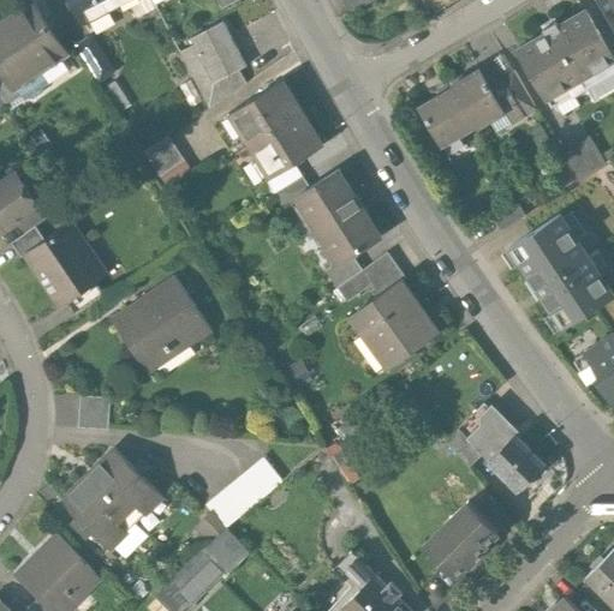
[(31,0),(30,0),(0,19),(0,72),(13,91),(40,73),(69,55),(31,0)]
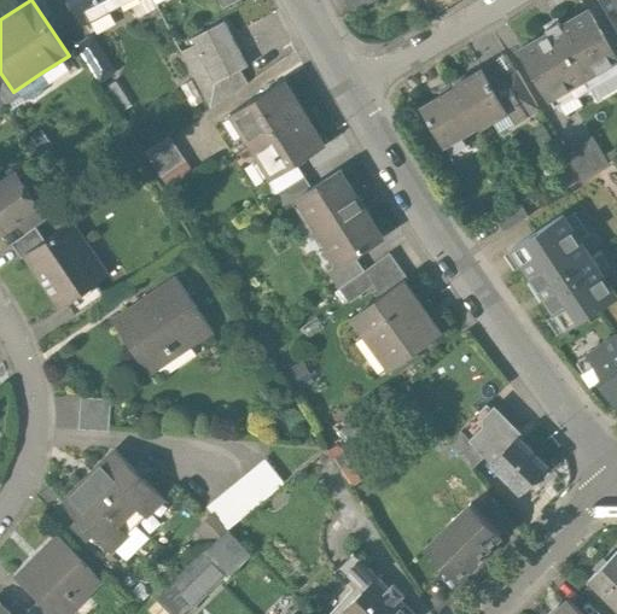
[(68,0),(82,27),(128,3),(138,19),(158,9),(152,0),(68,0)]
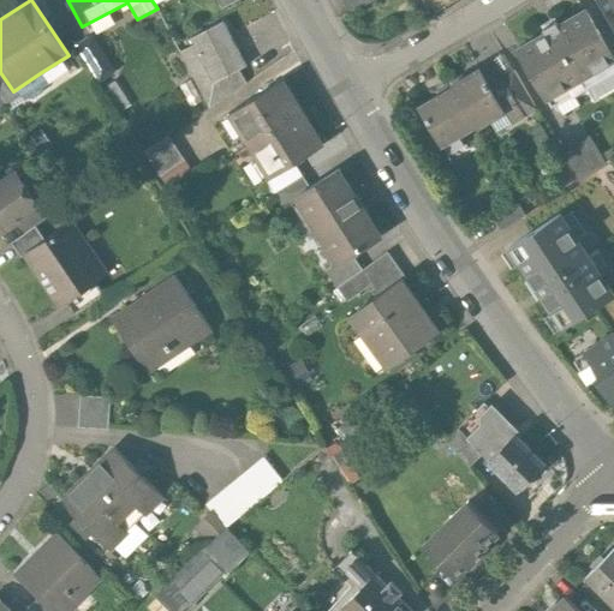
[(340,0),(350,18),(375,5),(373,0),(340,0)]
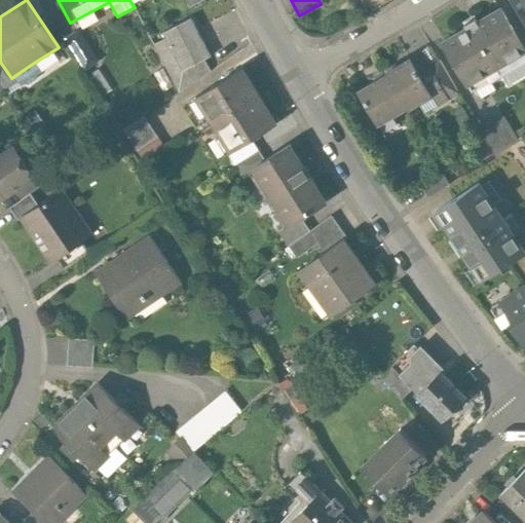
[(524,4),(516,10),(524,26),(524,4)]
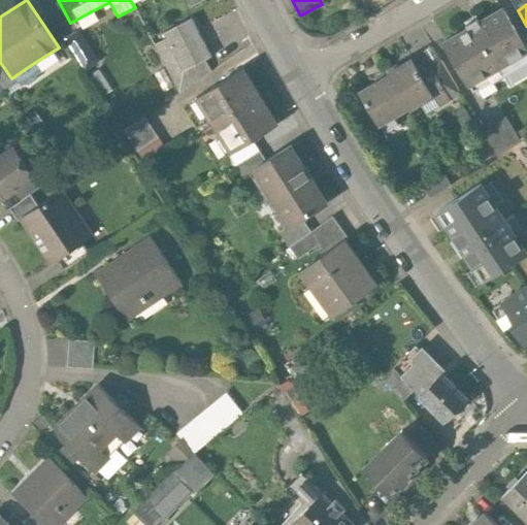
[(466,25),(443,37),(475,92),(526,62),(526,47),(501,5),(480,18),(476,13),(464,21),(466,25)]
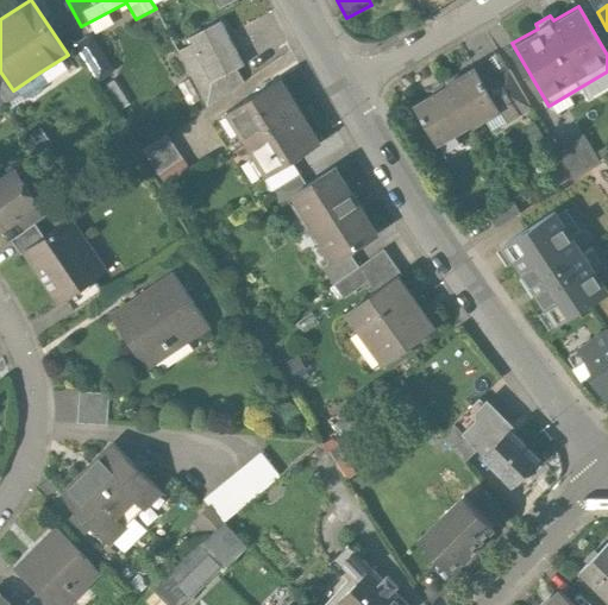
[(248,67),(224,20),(190,38),(195,46),(182,54),(210,106),(249,86),(240,70),(248,67)]
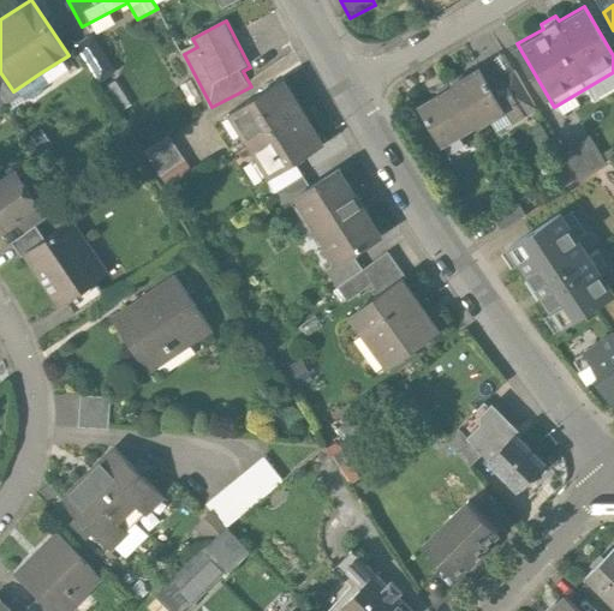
[(114,75),(93,37),(77,46),(99,83),(114,75)]
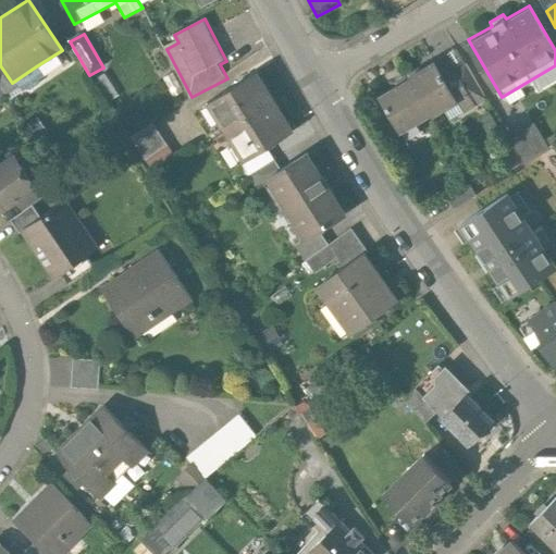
[(404,72),(407,76),(431,118),(443,111),(449,121),(466,112),(441,69),(433,56),(404,72)]
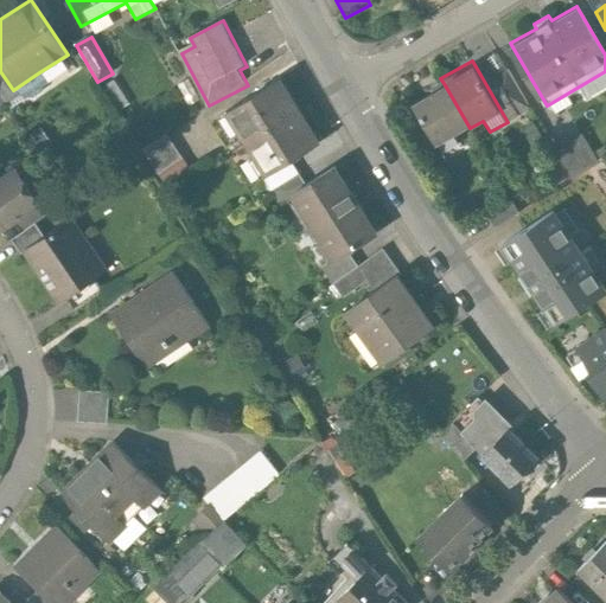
[(480,75),(508,122),(520,115),(496,74),(492,68),(480,75)]
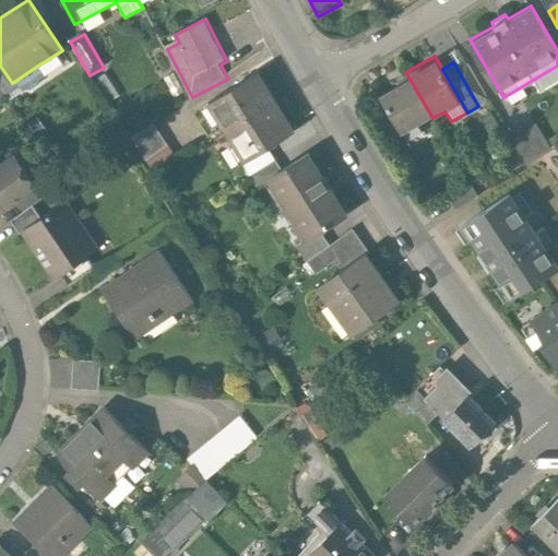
[(466,62),(456,68),(478,106),(489,99),(466,62)]
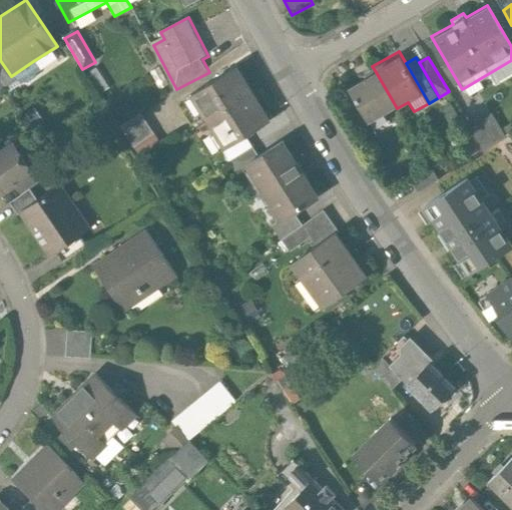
[(11,76),(0,60),(0,78),(7,89),(16,83),(11,76)]
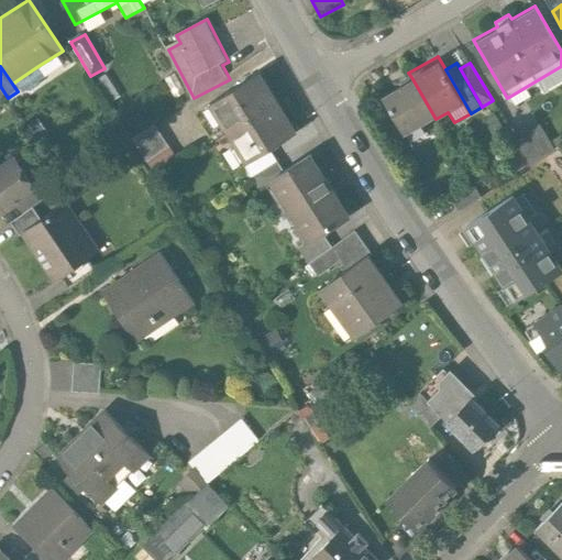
[(44,78),(36,67),(12,84),(18,91),(20,95),(44,78)]
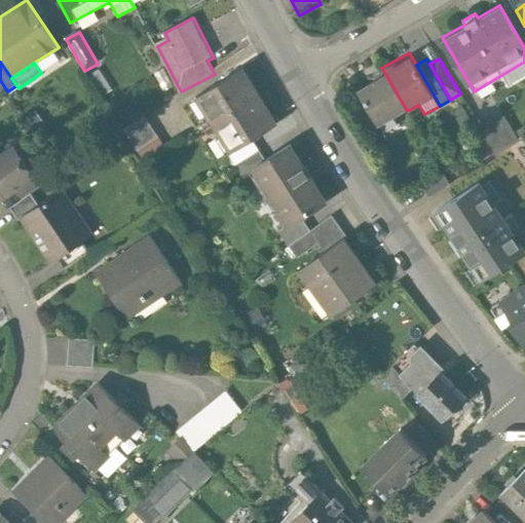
[(261,98),(244,69),(193,101),(211,128),(261,98)]
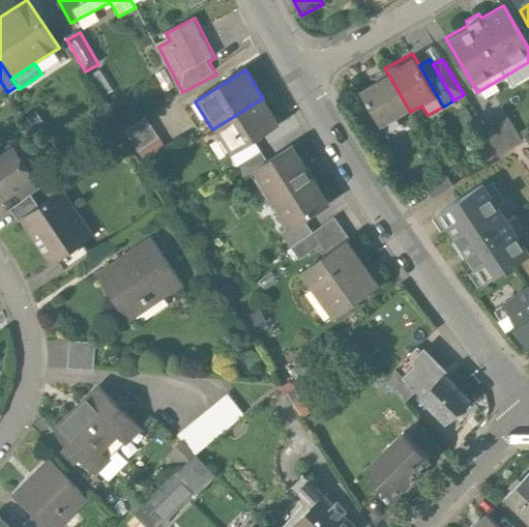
[(173,90),(164,71),(154,77),(164,95),(173,90)]
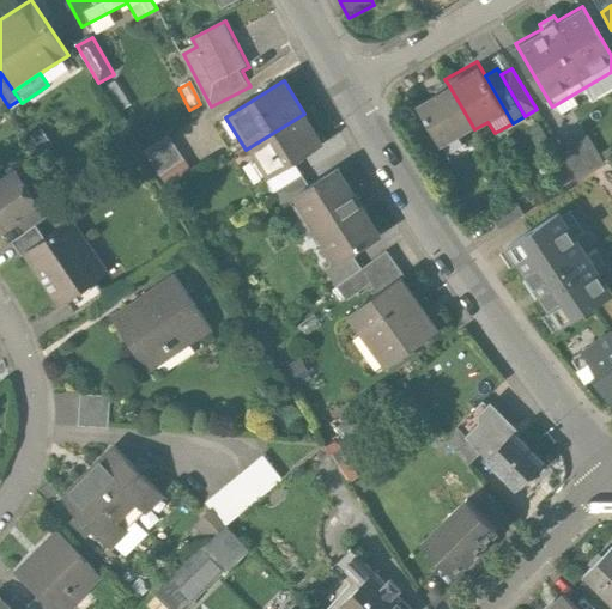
[(448,84),(416,103),(442,148),(474,129),(448,84)]
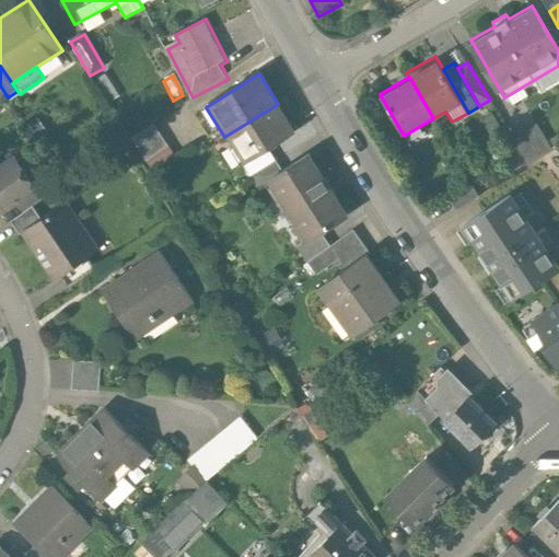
[(278,104),(224,137),(243,166),(269,151),(297,134),(278,104)]
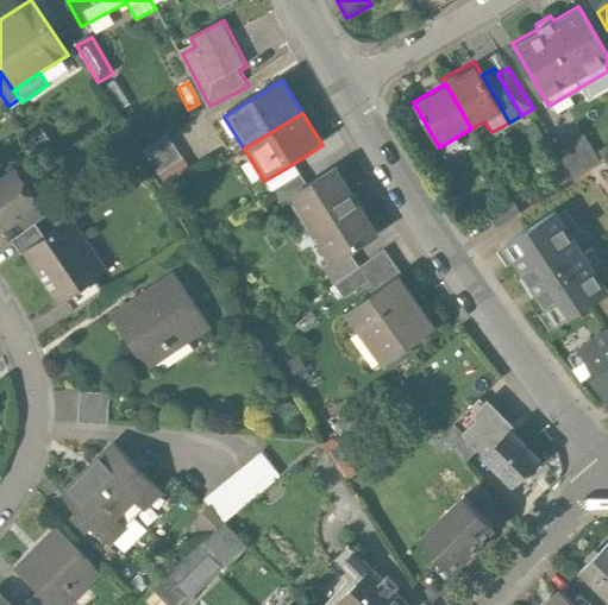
[(534,121),(524,127),(536,149),(547,143),(534,121)]
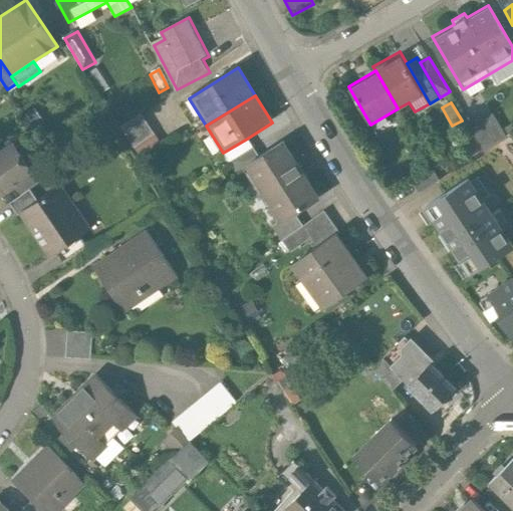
[(493,114),(470,129),(483,152),(507,138),(493,114)]
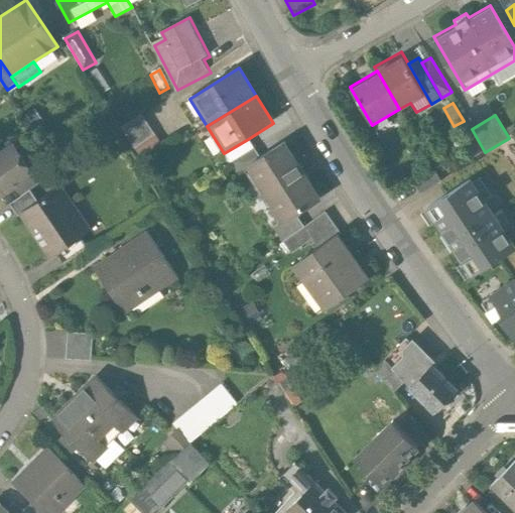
[(155,136),(143,116),(123,128),(135,148),(155,136)]
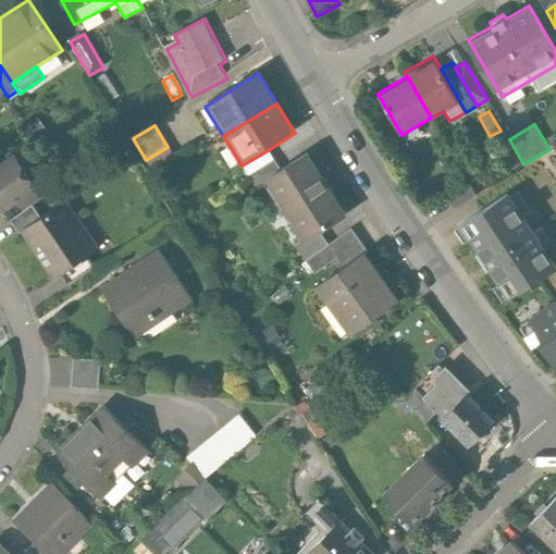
[(268,150),(242,165),(248,175),(251,173),(273,159),(268,150)]
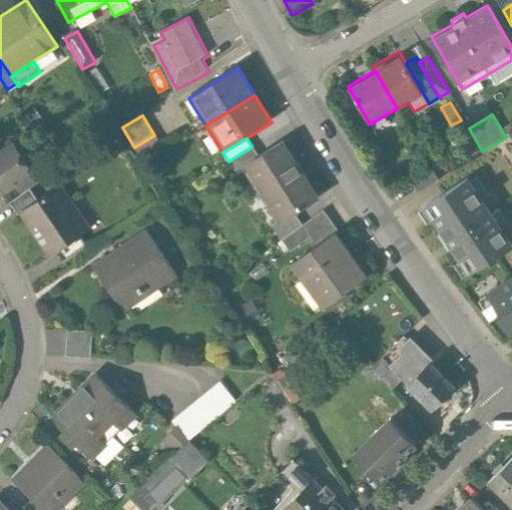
[(13,140),(0,149),(0,195),(12,188),(34,173),(13,140)]
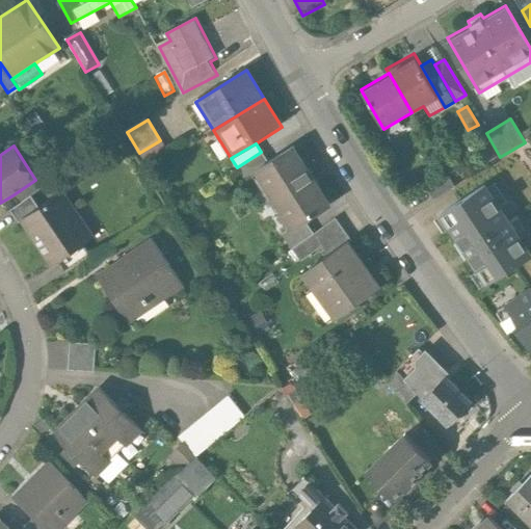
[(255,172),(272,201),(312,177),(294,148),(269,163),(255,172)]
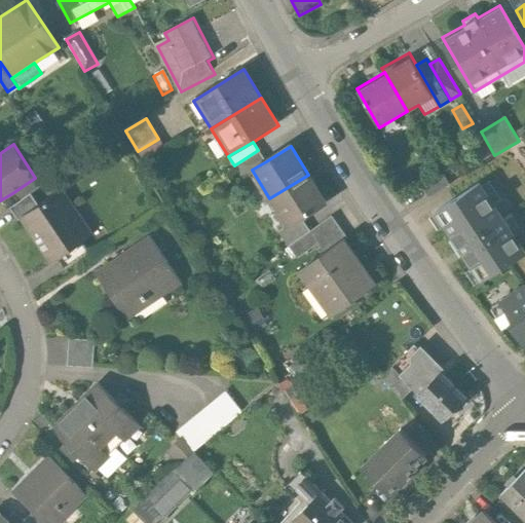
[(252,170),(266,161),(258,150),(237,163),(244,175),(252,170)]
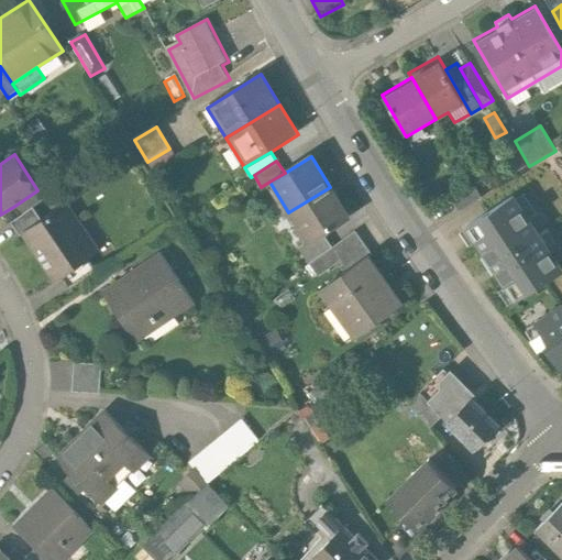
[(475,186),(452,200),(458,211),(482,197),(475,186)]
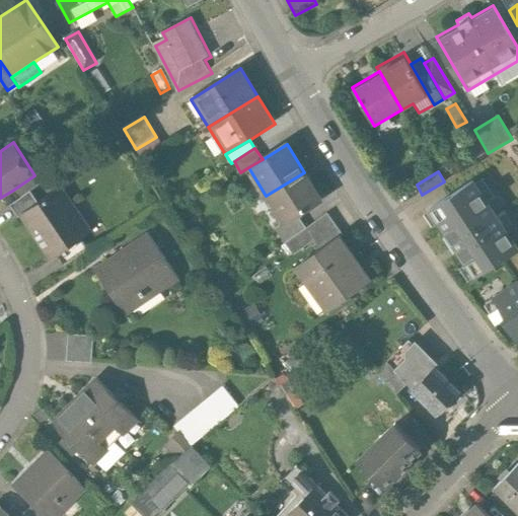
[(321,201),(304,172),(266,196),(283,224),(298,215),(321,201)]
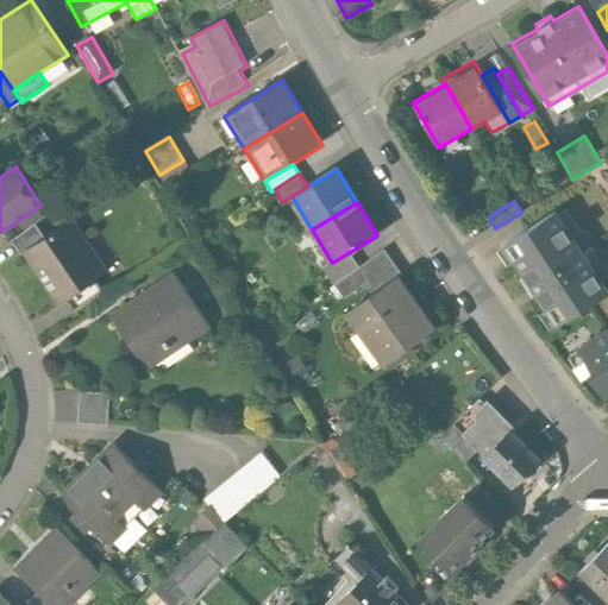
[(41,206),(14,224),(22,234),(36,225),(48,216),(41,206)]
